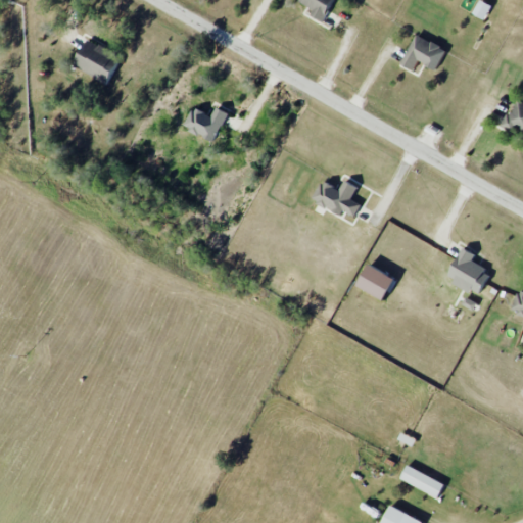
[(298,0),(315,8),(311,15),(322,21),(333,0),(298,0)]
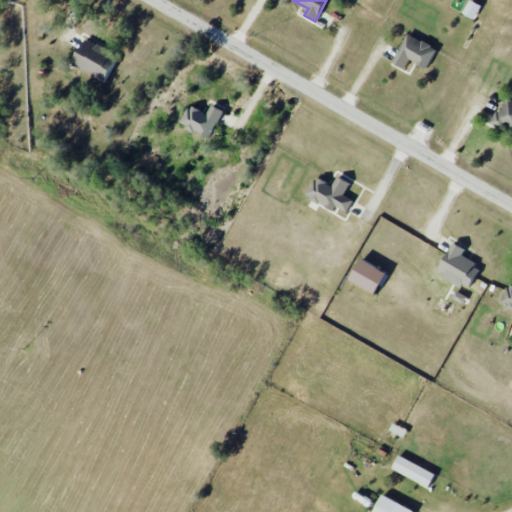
[(481,6),(469,0),(462,14),(474,20),(481,6)]
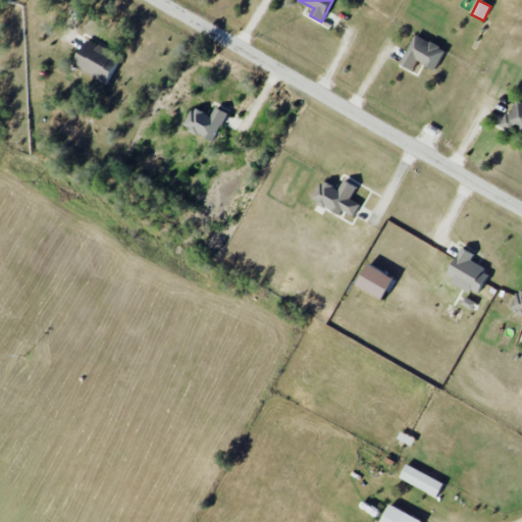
[(446,49),(415,35),(401,65),(413,70),(417,62),(435,70),(446,49)]
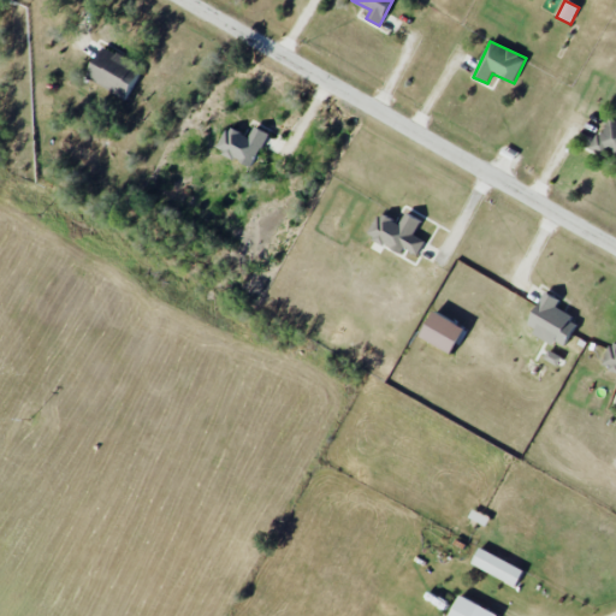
[(142,69),(105,45),(86,75),(124,99),(142,69)]
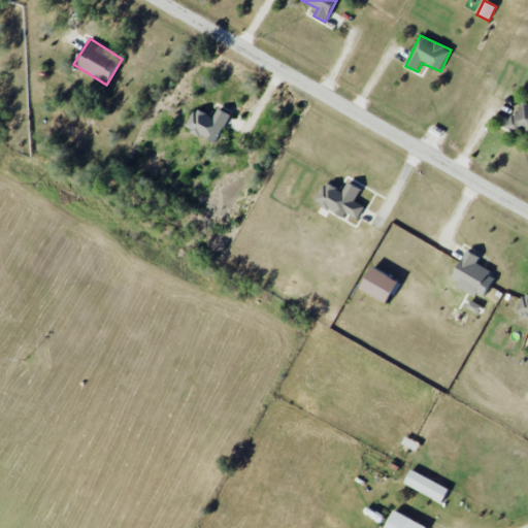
[(527,99),(524,98),(506,127),(522,136),(525,132),(527,134),(527,99)]
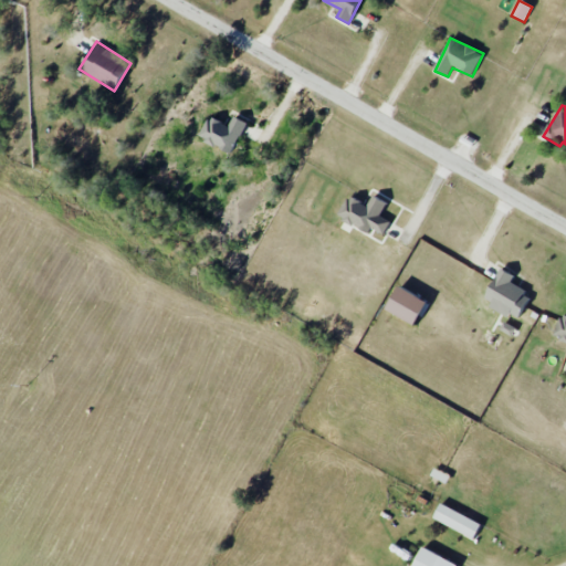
[(198,138),(231,154),(245,123),(233,116),(229,126),(208,117),(198,138)]
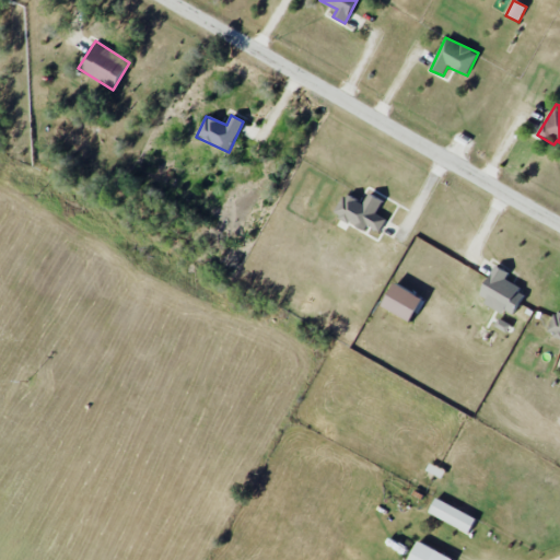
[(334,214),(365,231),(369,225),(381,232),(386,219),(376,214),(384,200),(369,194),(363,203),(345,194),(334,214)]
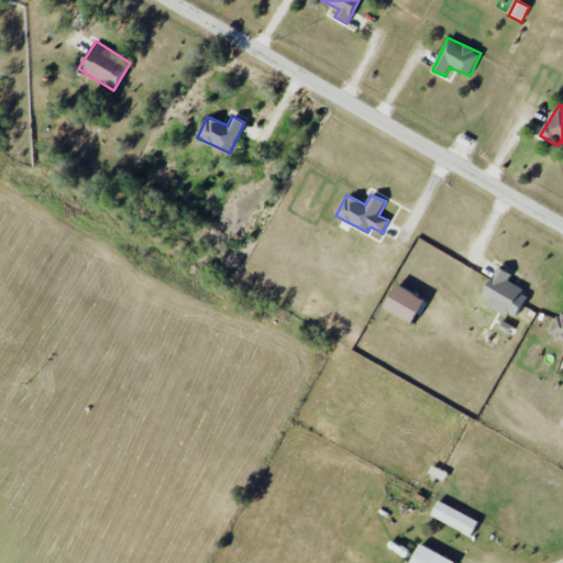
[(516,317),(527,291),(508,284),(512,274),(496,266),(481,301),(516,317)]
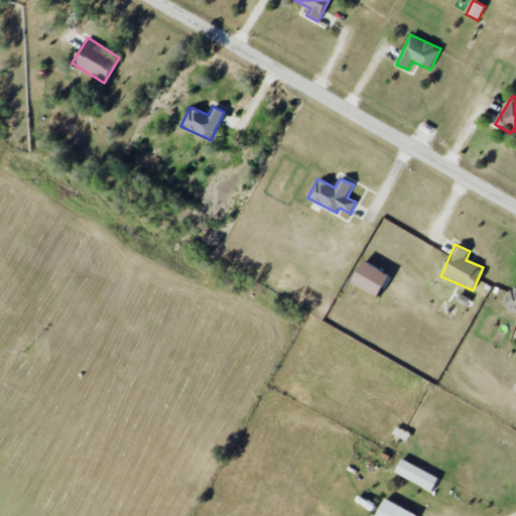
[(378,295),(388,274),(362,261),(352,283),(378,295)]
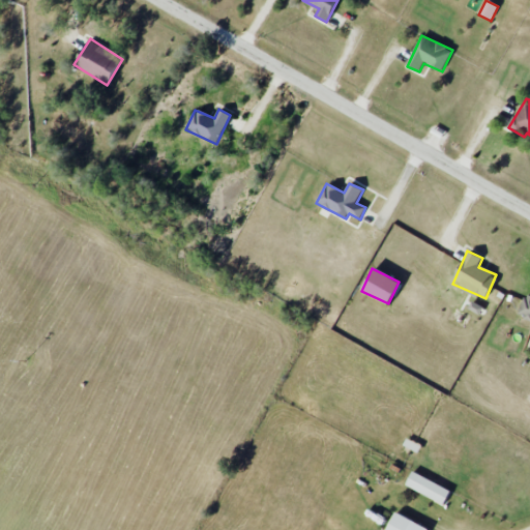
[(529,295),(525,294),(519,317),(529,320),(529,295)]
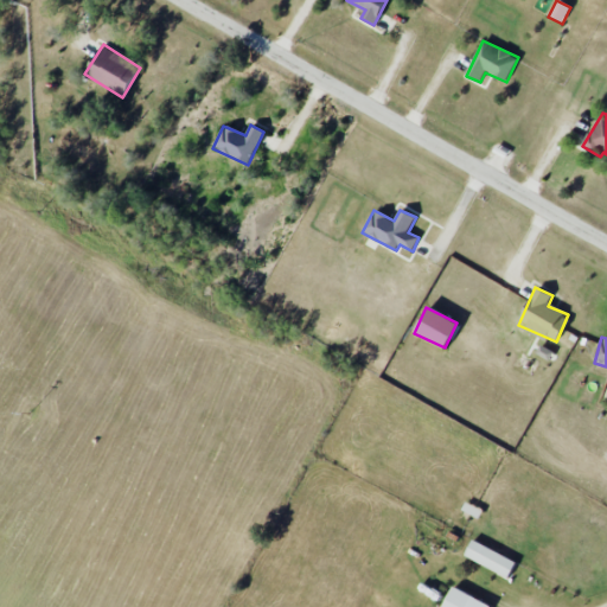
[(536,353),(549,360),(554,351),(541,345),(536,353)]
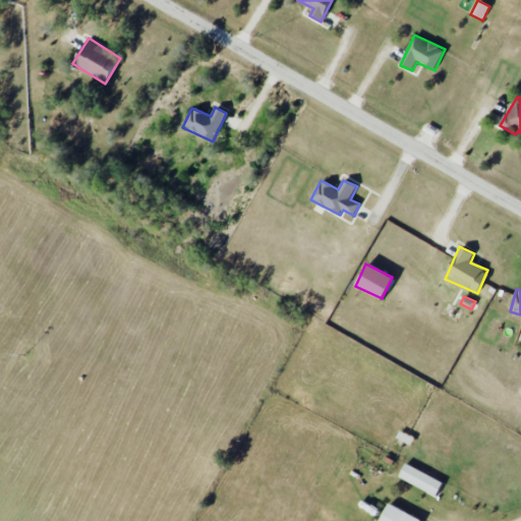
[(398,478),(437,496),(443,481),(405,464),(398,478)]
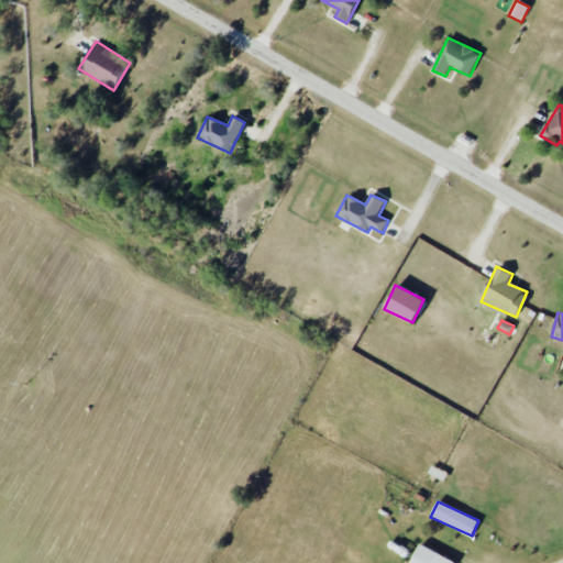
All buildings are outlined.
